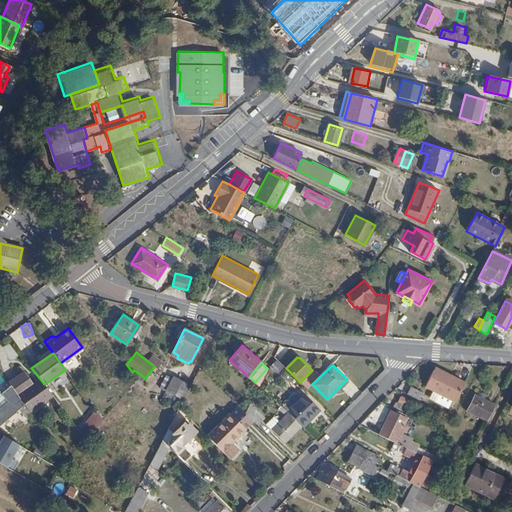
[(435,366),(433,369),(452,379),(454,376),(435,366)]
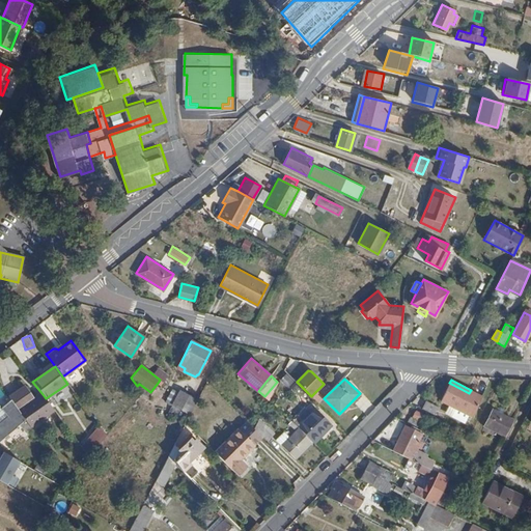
[(469,393),(449,383),(440,400),(472,417),(482,396),(471,390),(469,393)]
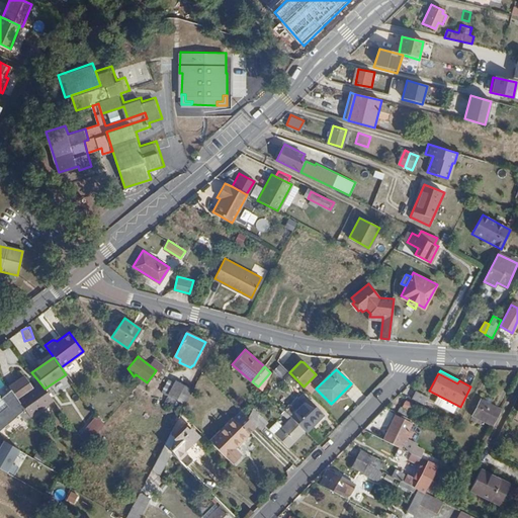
[(136,374),(134,376),(139,383),(143,387),(147,382),(136,374)]
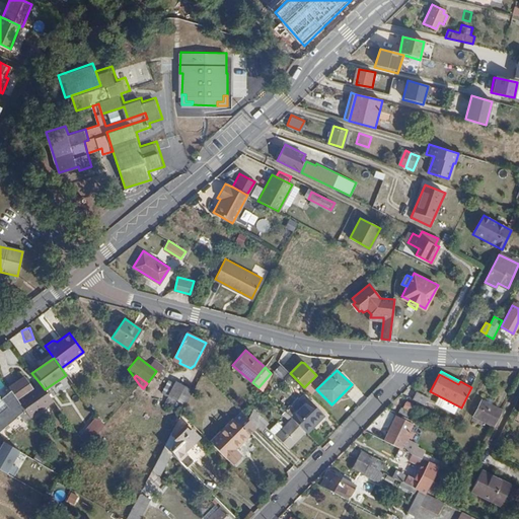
[(193,389),(171,377),(164,390),(186,402),(193,389)]
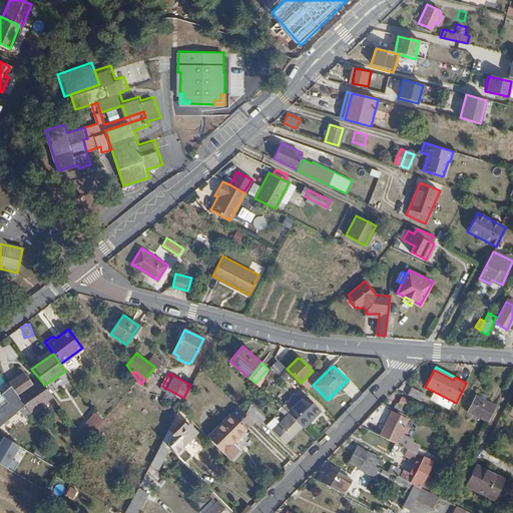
[(25,374),(10,384),(30,414),(53,398),(44,385),(41,381),(34,386),(25,374)]
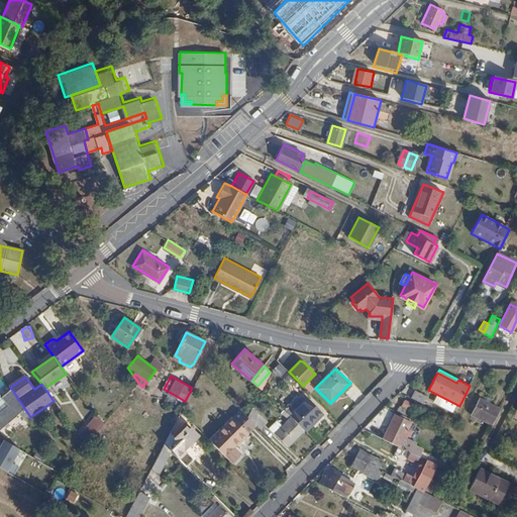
[(52,398),(71,384),(66,378),(47,392),(52,398)]
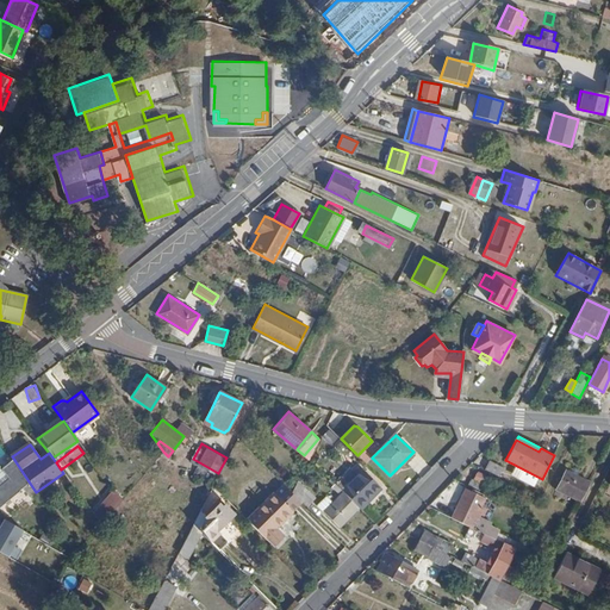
[(487,459),(483,470),(498,477),(503,467),(487,459)]
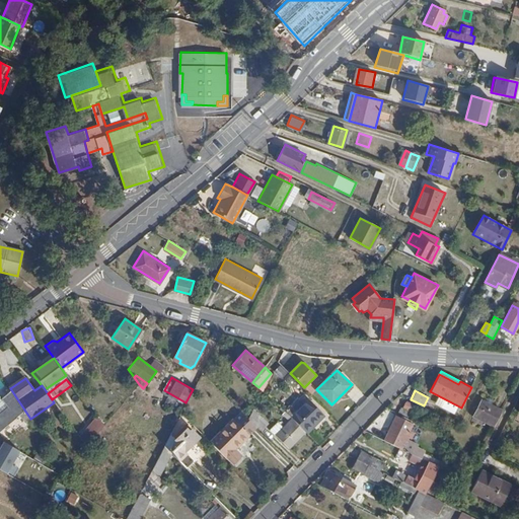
[(1,395),(0,396),(0,429),(17,417),(1,395)]
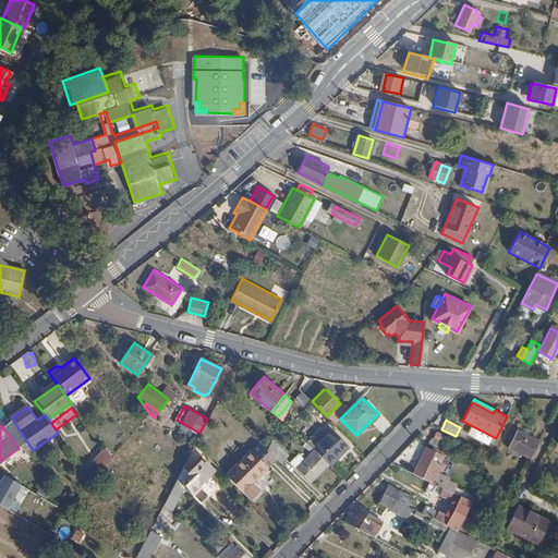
[(332,431),(313,449),(327,463),(341,449),(339,448),(344,443),(332,431)]
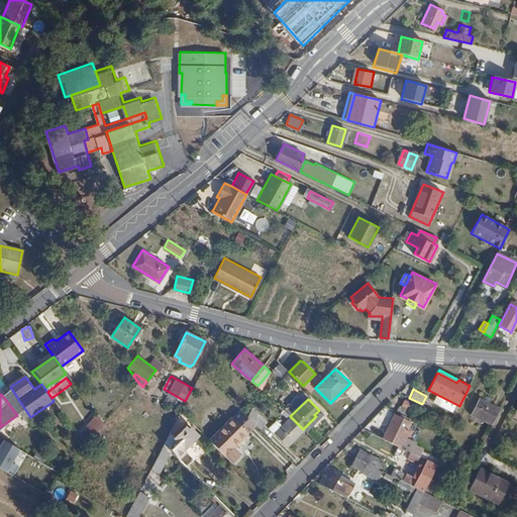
[(478,399),(471,414),(491,424),(499,409),(478,399)]
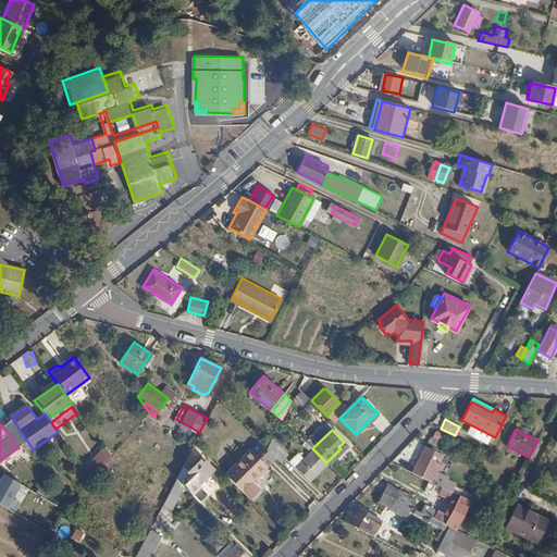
[(258,441),(249,449),(267,466),(275,458),(267,449),(258,441)]
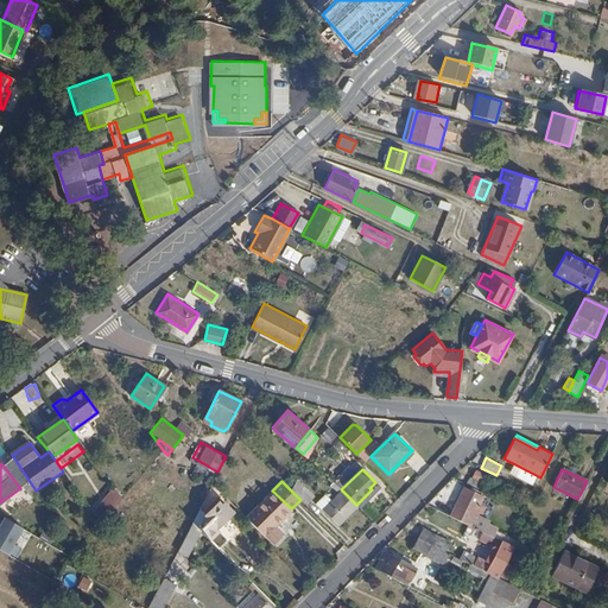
[(380,486),(375,482),(369,488),(372,489),(374,492),(380,486)]
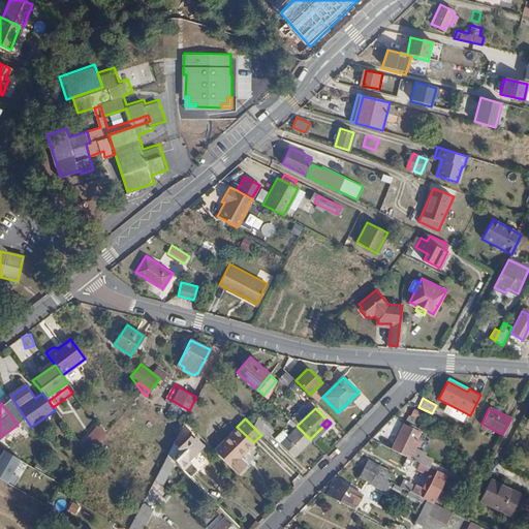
[(403,424),(391,448),(410,459),(411,457),(413,453),(416,446),(418,447),(421,441),(415,439),(419,433),(418,432),(403,424)]
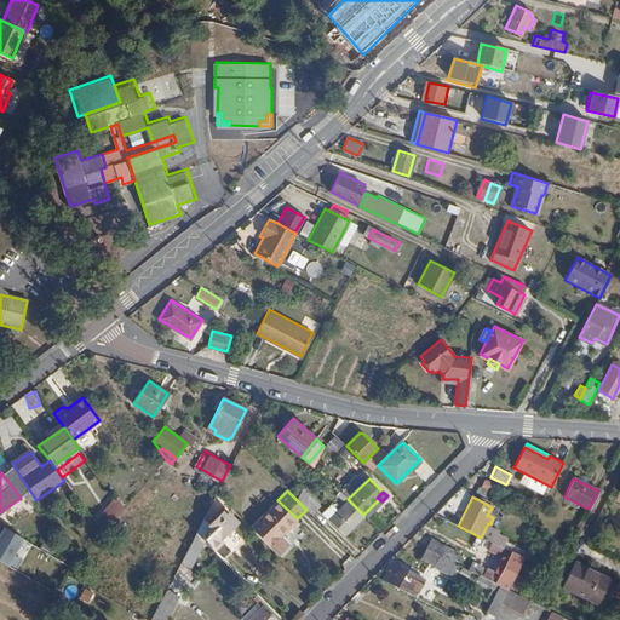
[(116,499),(95,523),(103,533),(124,509),(116,499)]
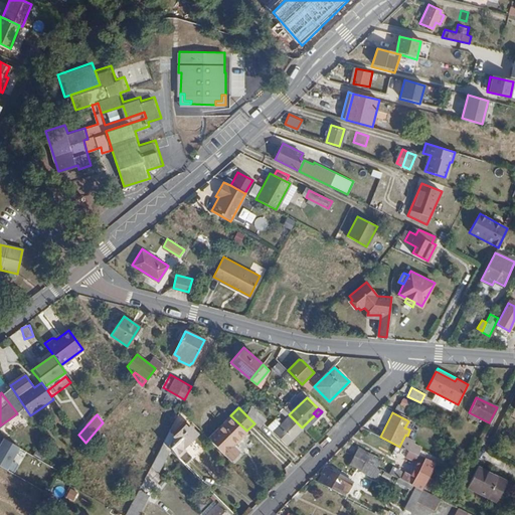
[(256,414),(252,418),(261,426),(265,422),(256,414)]
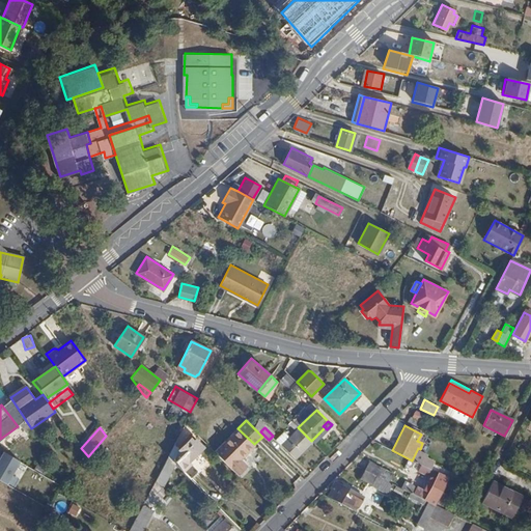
[(311,441),(298,427),(282,444),(296,457),(312,442),(311,441)]
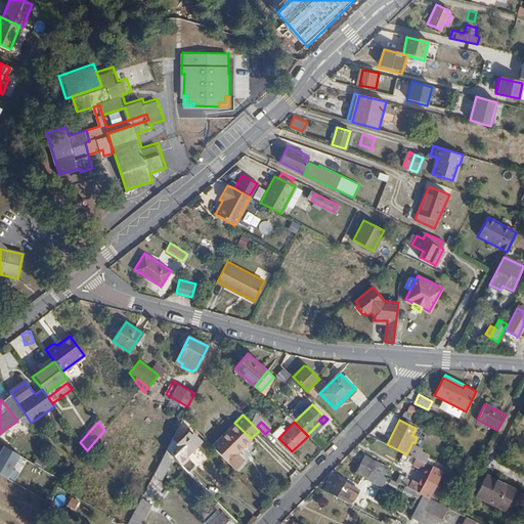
[(234,423),(211,445),(235,469),(244,460),(236,452),(251,438),(234,423)]
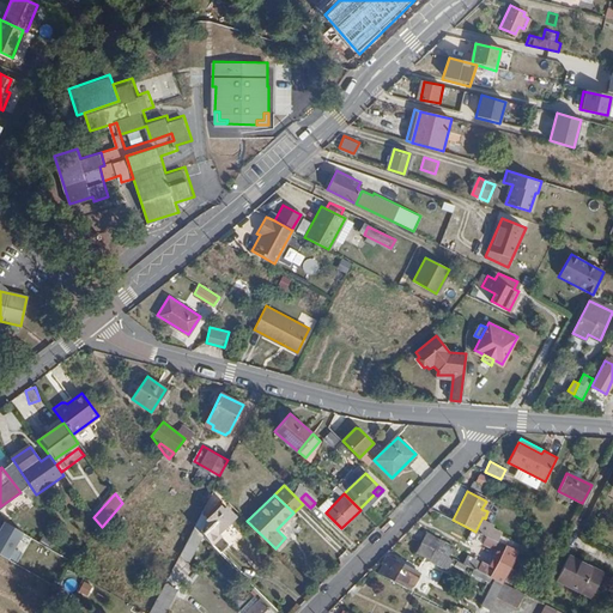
[(217,508),(205,520),(208,523),(206,526),(214,535),(232,517),(223,509),(220,510),(217,508)]
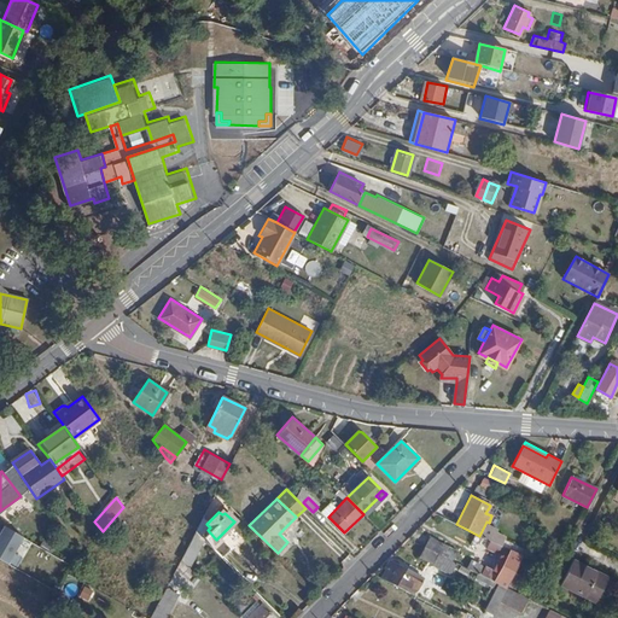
[(24,537),(4,525),(0,531),(0,558),(9,564),(24,537)]
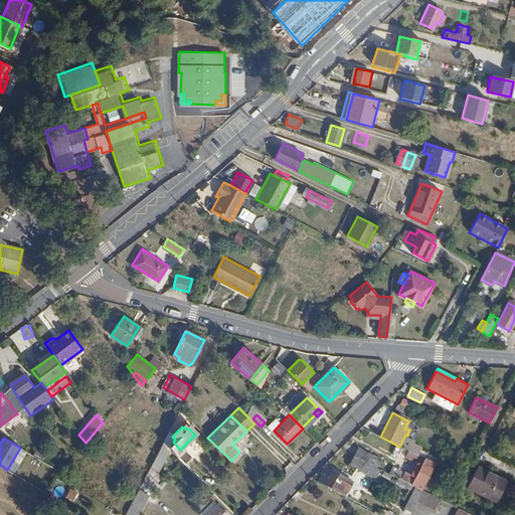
[(434,464),(437,460),(420,451),(421,449),(413,445),(414,443),(407,439),(405,443),(402,441),(400,445),(406,449),(406,450),(416,455),(424,459),(434,464)]
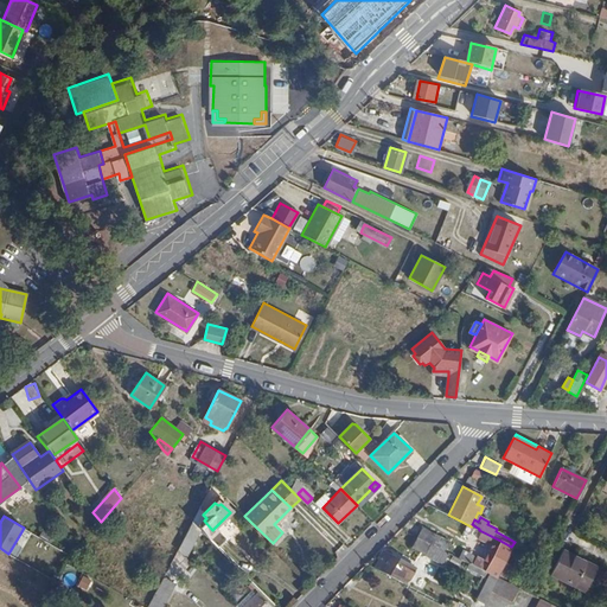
[(216,541),(223,545),(235,526),(228,522),(216,541)]
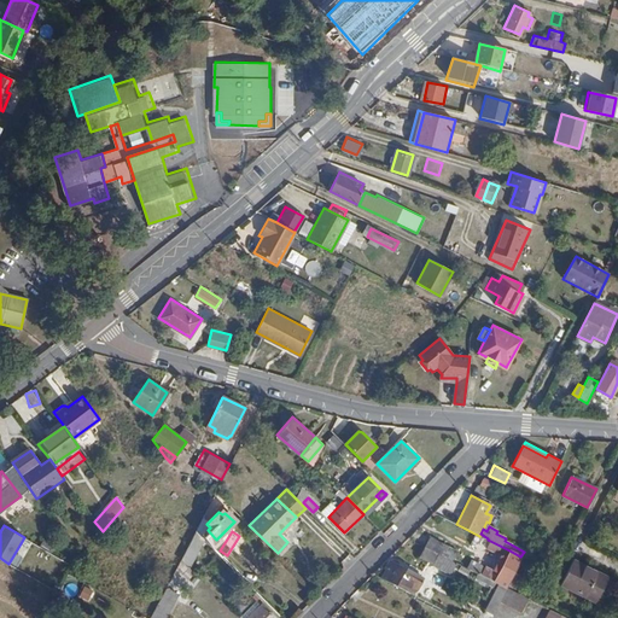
[(429,537),(424,547),(452,561),(456,551),(429,537)]
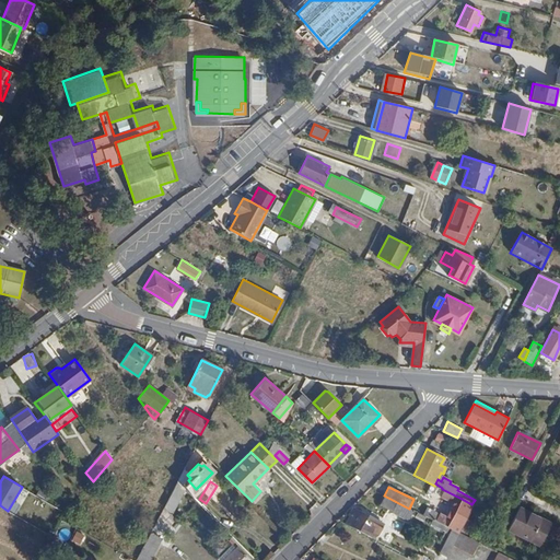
[(442,489),(436,487),(433,492),(450,501),(453,494),(442,489)]
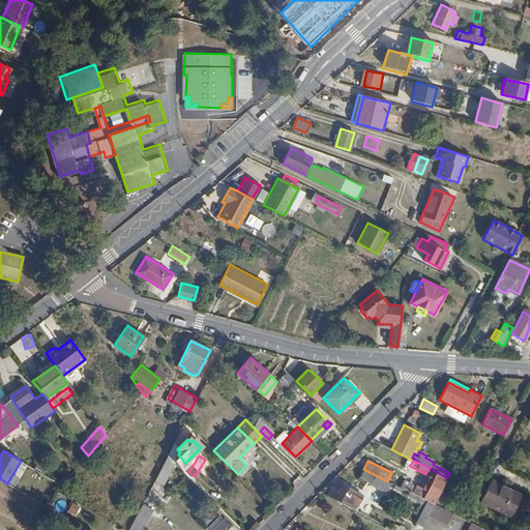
[(387,481),(363,469),(359,477),(371,483),(373,487),(384,492),(389,482),(387,481)]
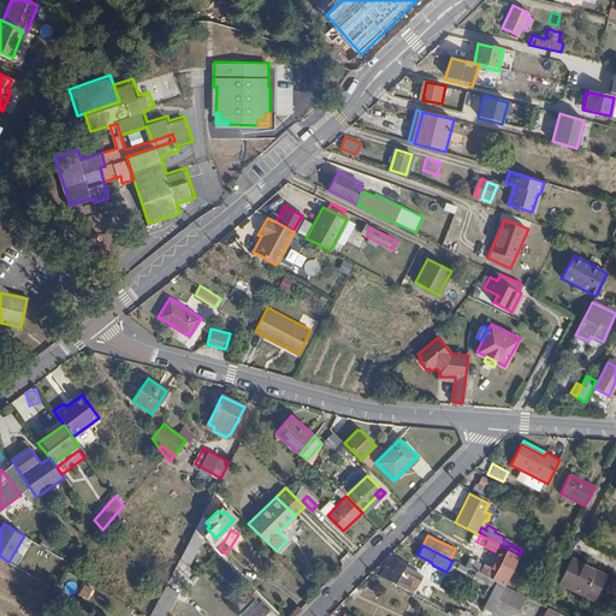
[(469,558),(465,567),(503,586),(519,555),(508,549),(504,556),(499,554),(491,568),(469,558)]
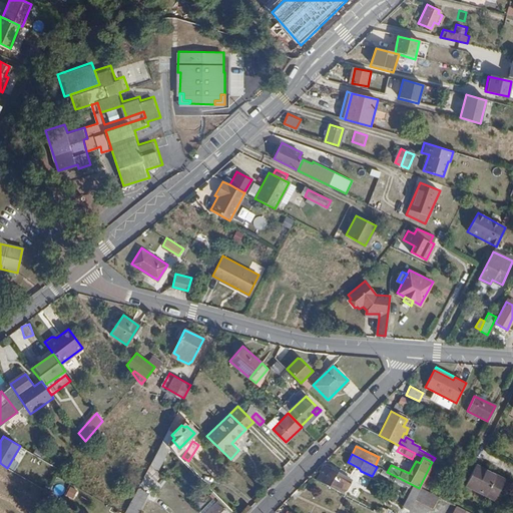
[(475,464),(465,485),(493,500),(504,479),(475,464)]
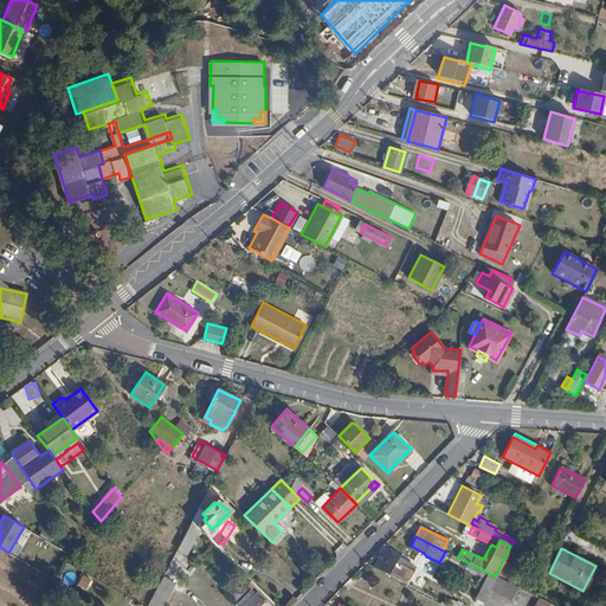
[(376,555),(378,556),(382,560),(387,552),(381,549),(376,555)]
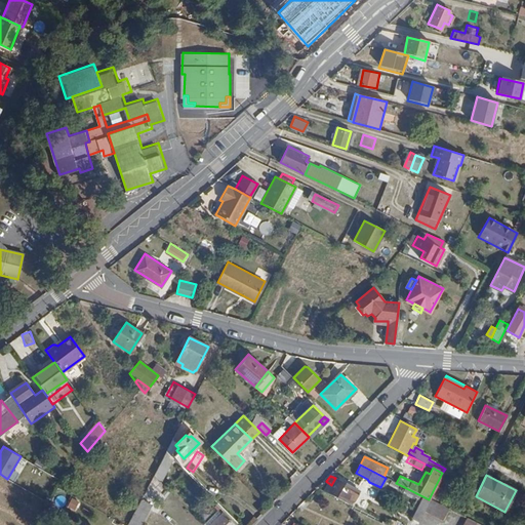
[(331,485),(327,482),(323,490),(344,501),(353,487),(335,478),(331,485)]
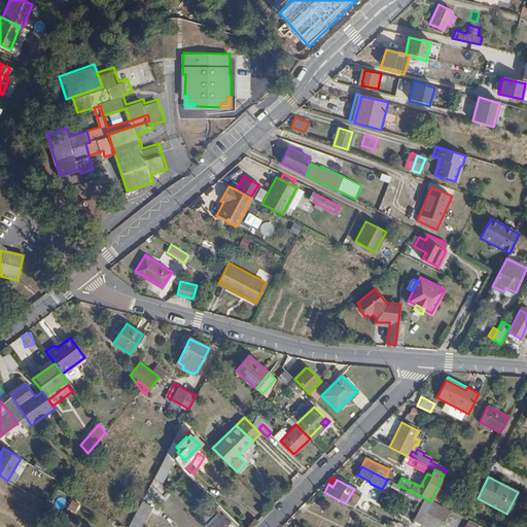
[(135,513),(129,526),(130,526),(138,526),(143,518),(145,519),(152,505),(143,500),(136,513),(135,513)]
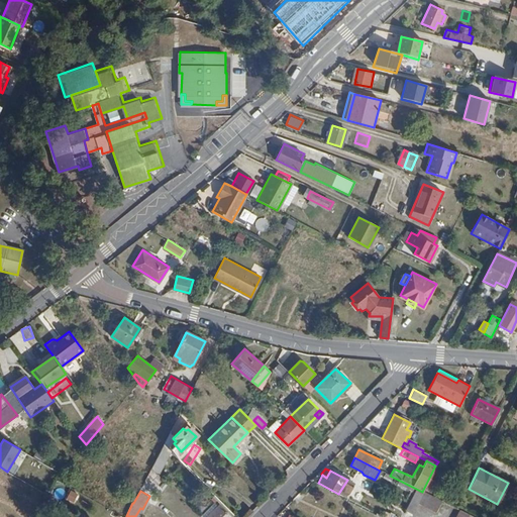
[(422,492),(417,502),(435,511),(439,501),(422,492)]
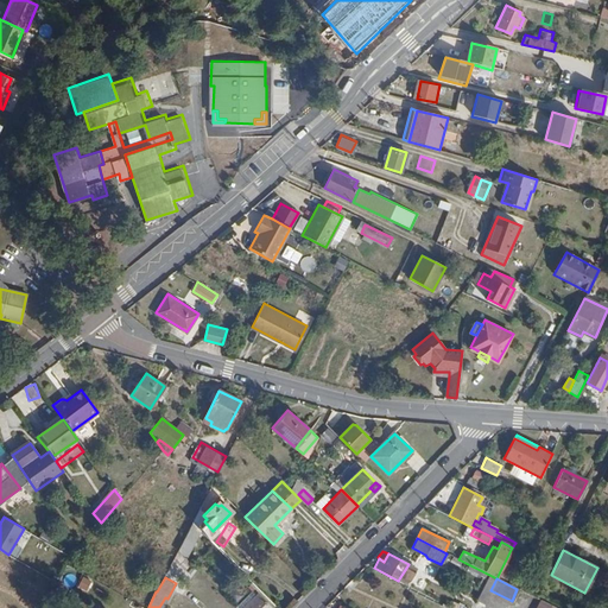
[(374,582),(365,601),(373,605),(375,602),(384,606),(388,595),(381,590),(382,586),(374,582)]
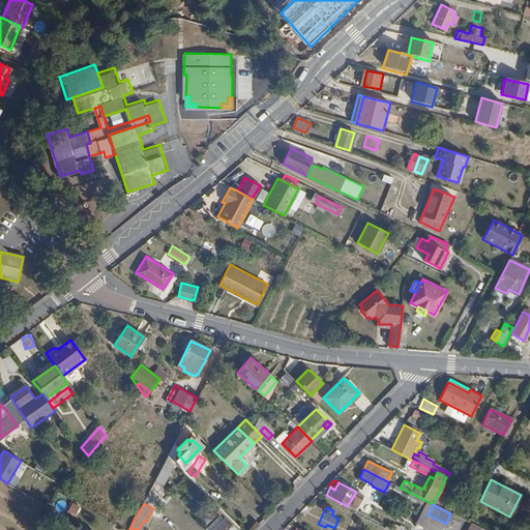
[(225,517),(211,529),(237,529),(225,518),(225,517)]
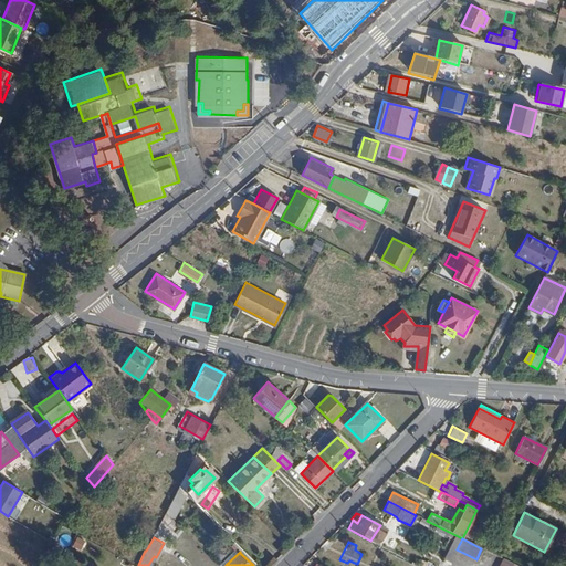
[(384,561),(391,565),(392,565),(400,565),(404,561),(388,553),(384,561)]
